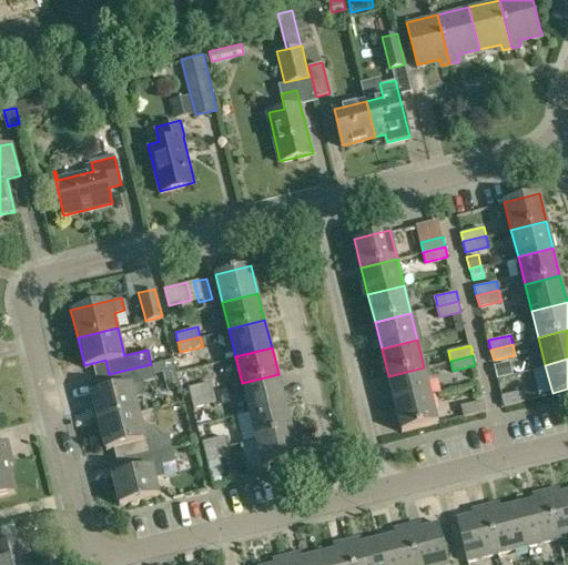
[(508,361),(495,364),(498,377),(511,374),(508,361)]
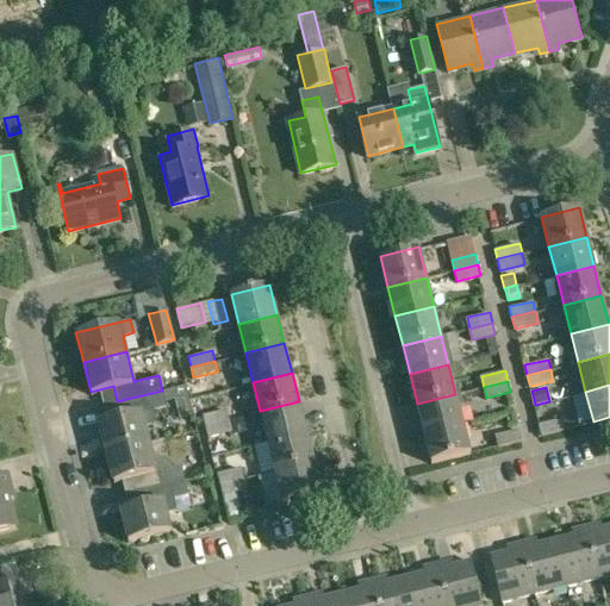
[(120,416),(98,422),(105,450),(149,439),(142,411),(166,404),(162,391),(117,401),(120,416)]
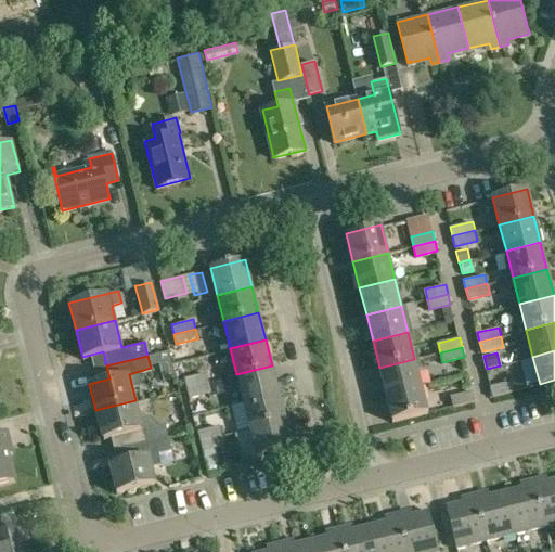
[(379,368),(386,394),(421,385),(414,359),(379,368)]
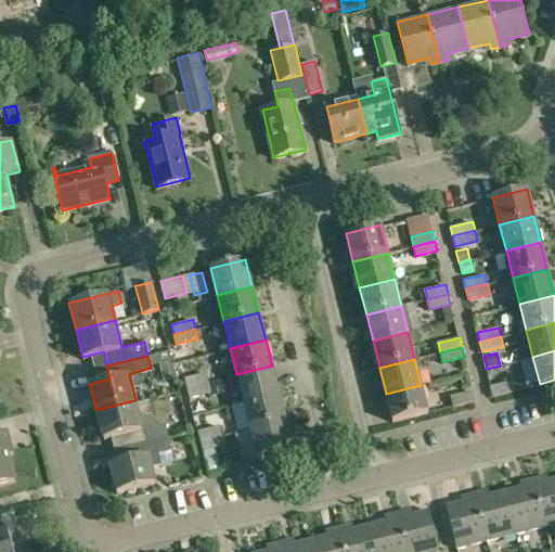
[(279,393),(272,366),(236,374),(243,401),(279,393)]
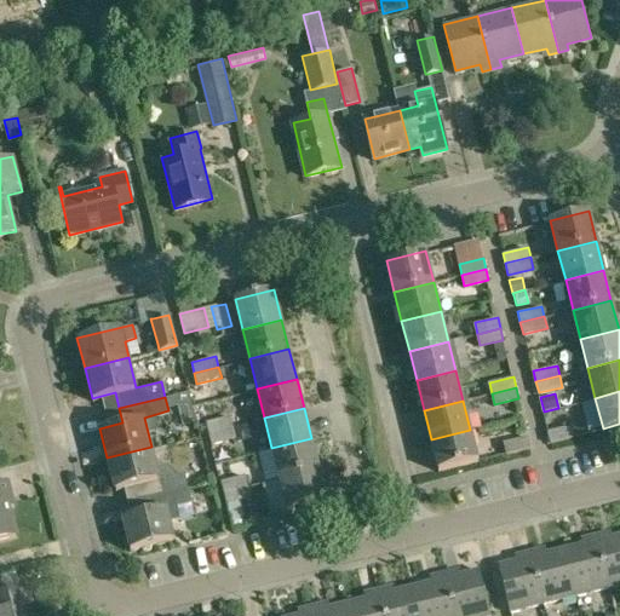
[(231,415),(207,421),(210,432),(234,426),(231,415)]
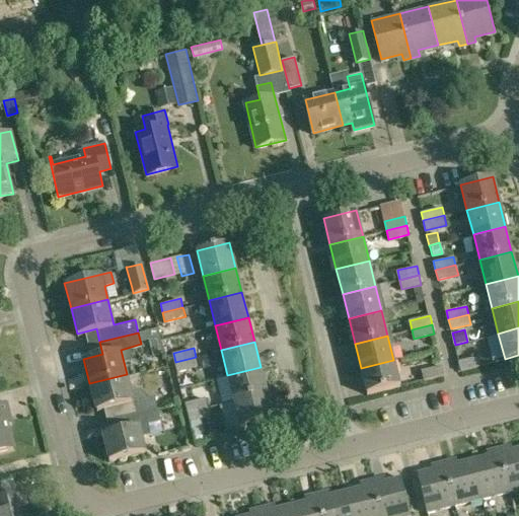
[(458,361),(460,370),(482,365),(478,355),(458,361)]
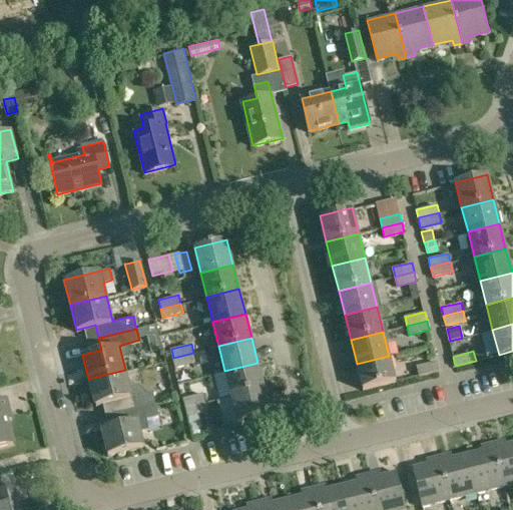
[(193,353),(173,358),(175,367),(195,362),(193,353)]
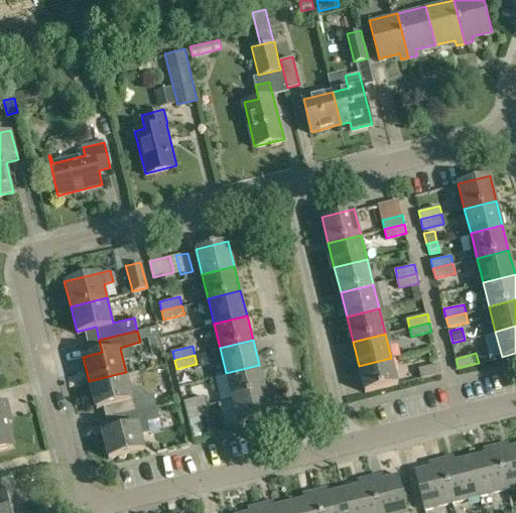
[(391,358),(359,366),(365,391),(397,383),(391,358)]
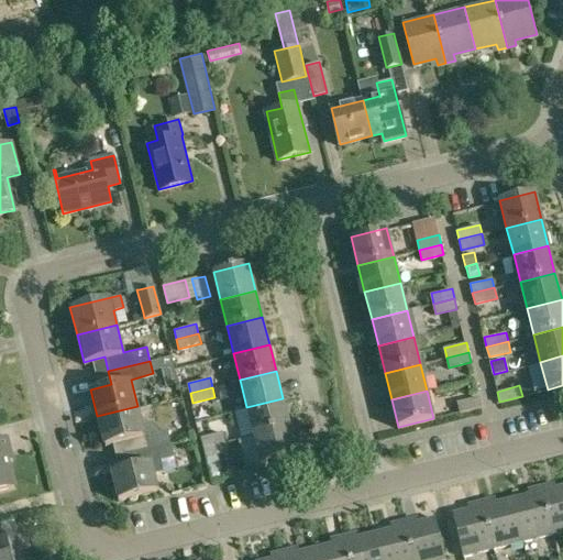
[(457,402),(459,412),(476,408),(482,406),(478,396),(457,402)]
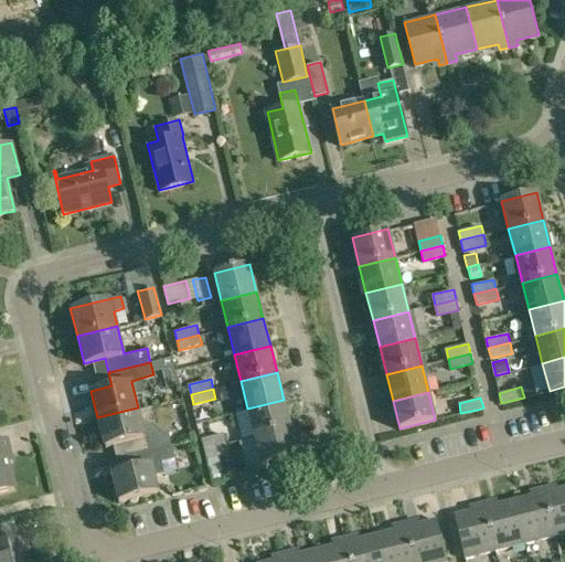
[(247,409),(254,436),(290,427),(284,400),(247,409)]
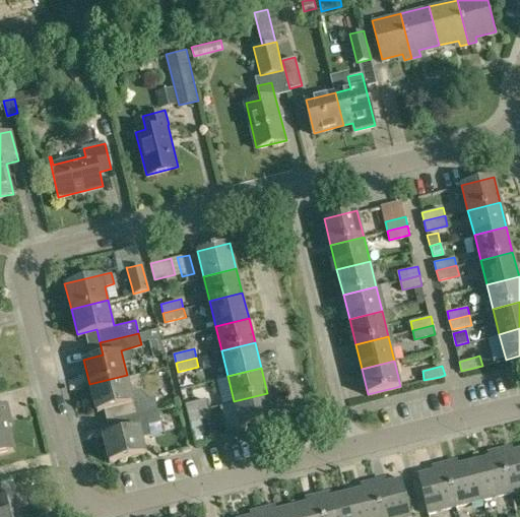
[(127,375),(89,384),(96,410),(115,405),(118,417),(157,407),(154,394),(146,396),(145,393),(141,390),(135,389),(131,390),(127,375)]
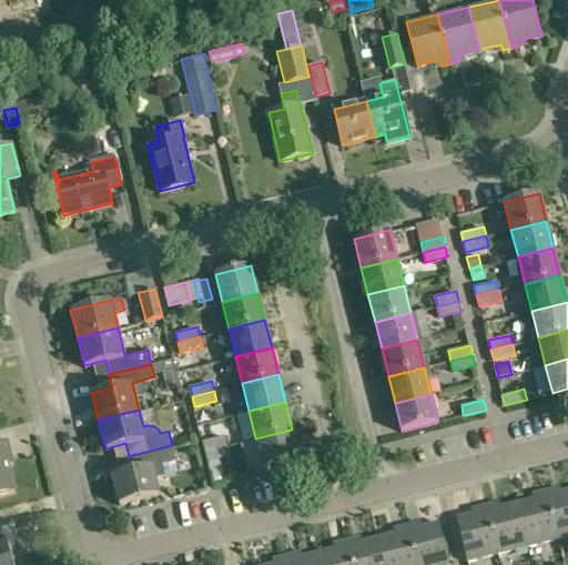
[(292,430),(255,439),(262,466),(298,457),(292,430)]
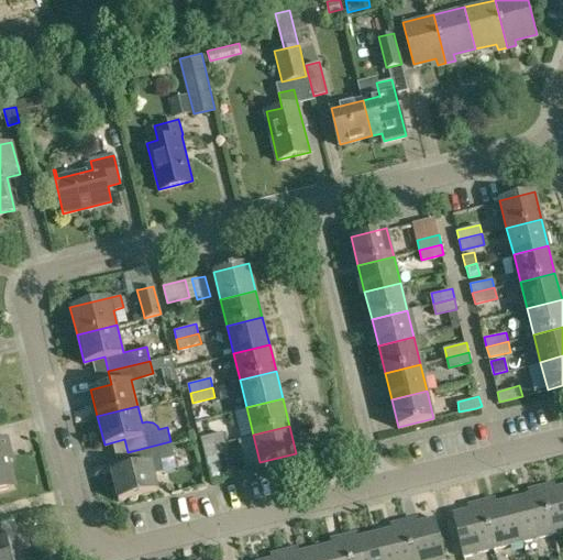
[(223,431),(201,437),(203,447),(225,441),(223,431)]
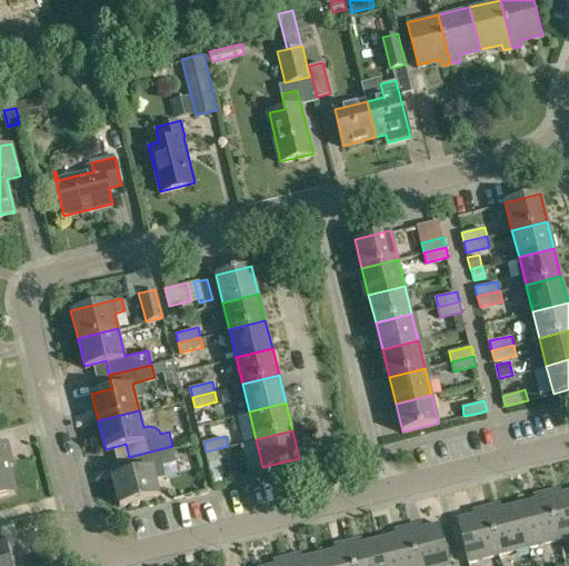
[(0,445),(0,495),(15,492),(8,465),(12,464),(7,444),(0,445)]
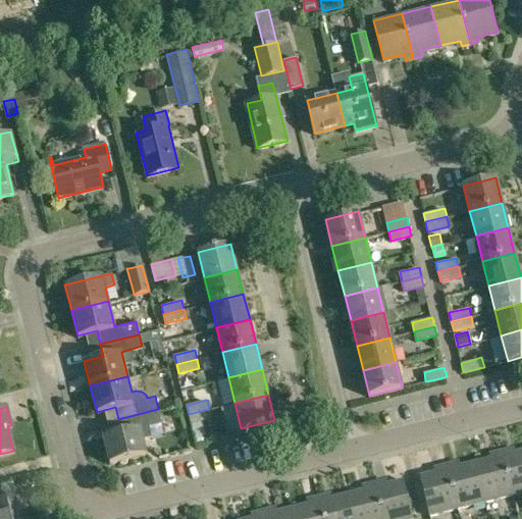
[(121,431),(103,435),(109,462),(147,453),(141,426),(161,421),(158,409),(118,419),(121,431)]
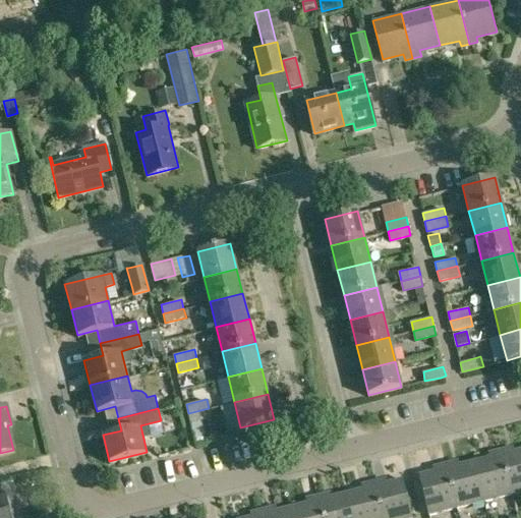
[(209,408),(188,413),(190,422),(206,419),(211,417),(209,408)]
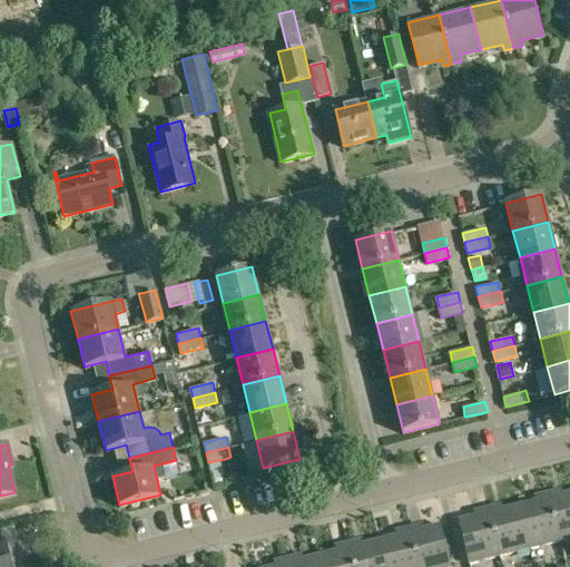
[(217,463),(224,487),(234,484),(227,460),(217,463)]
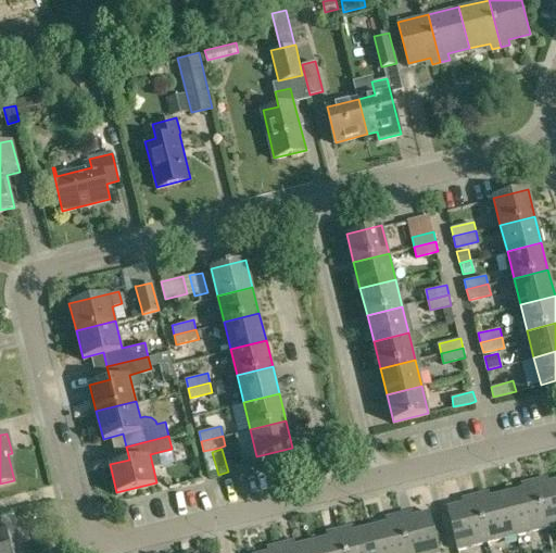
[(543,476),(534,478),(546,525),(555,522),(555,478),(544,481),(543,476)]
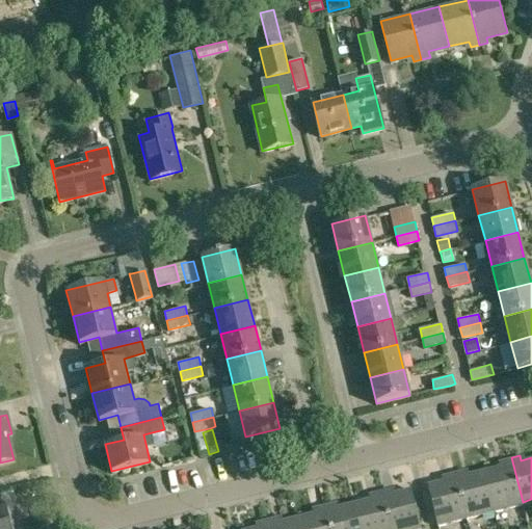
[(504,464),(484,469),(495,509),(523,502),(511,457),(503,459),(504,464)]
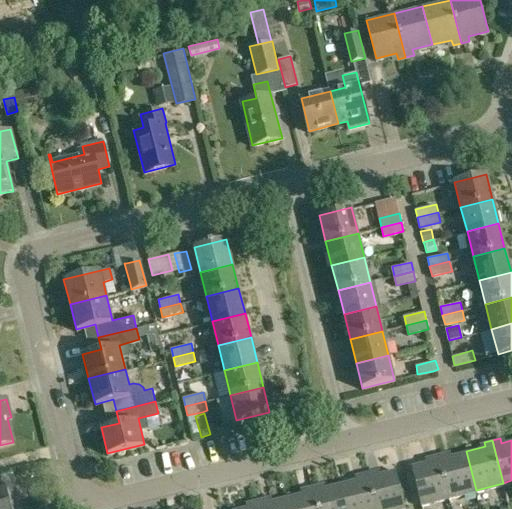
[(446,452),(438,454),(448,496),(476,490),(466,451),(446,456),(446,452)]
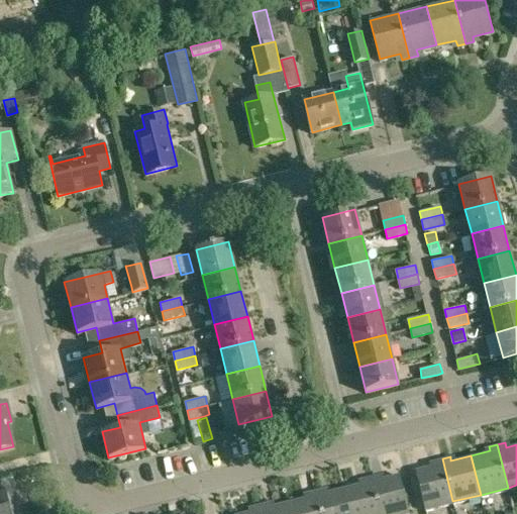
[(452,501),(442,458),(434,460),(435,465),(415,470),(425,508),(452,501)]
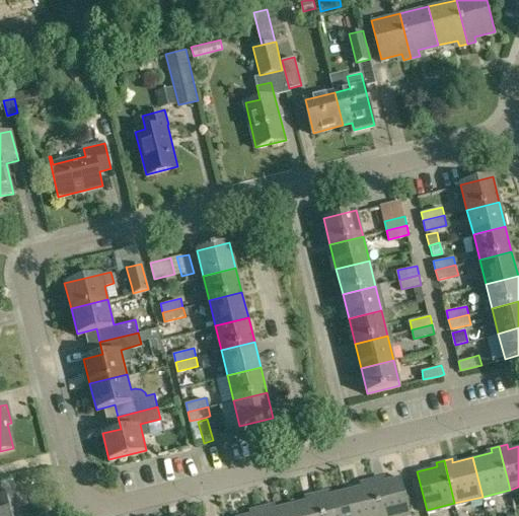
[(380,476),(372,478),(381,515),(404,515),(411,515),(401,475),(381,481),(380,476)]
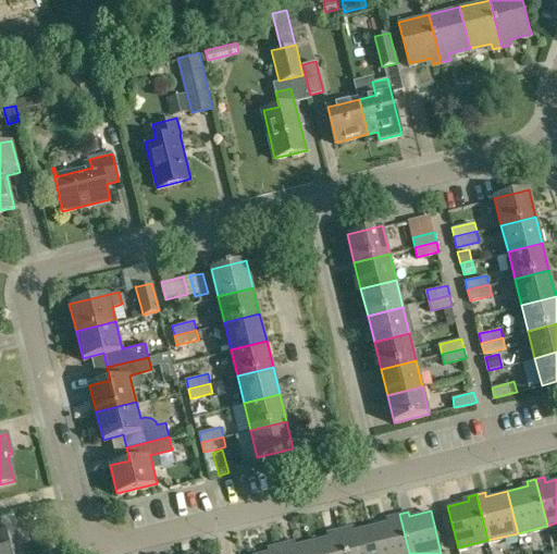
[(393,520),(371,526),(378,553),(409,553),(399,514),(392,516),(393,520)]
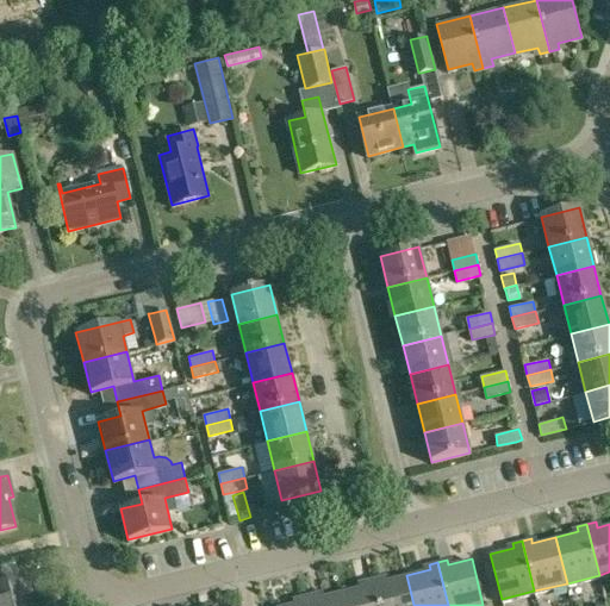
[(0,570),(0,605),(29,605),(23,579),(4,583),(0,570)]
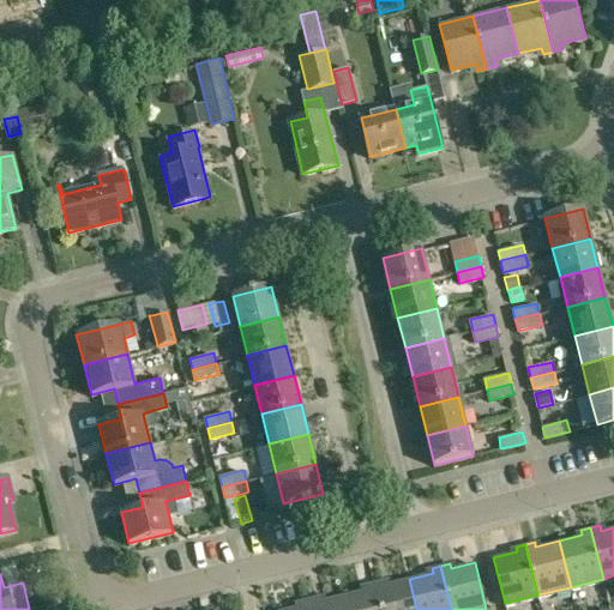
[(385,579),(375,581),(381,609),(416,609),(409,579),(386,585),(385,579)]
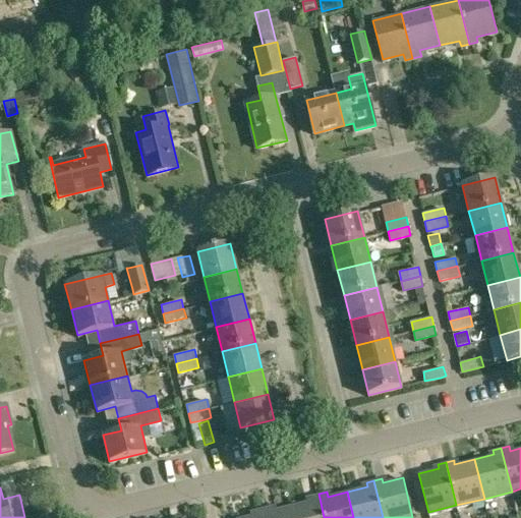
[(311,501),(292,506),(295,517),(324,517),(319,494),(310,496),(311,501)]
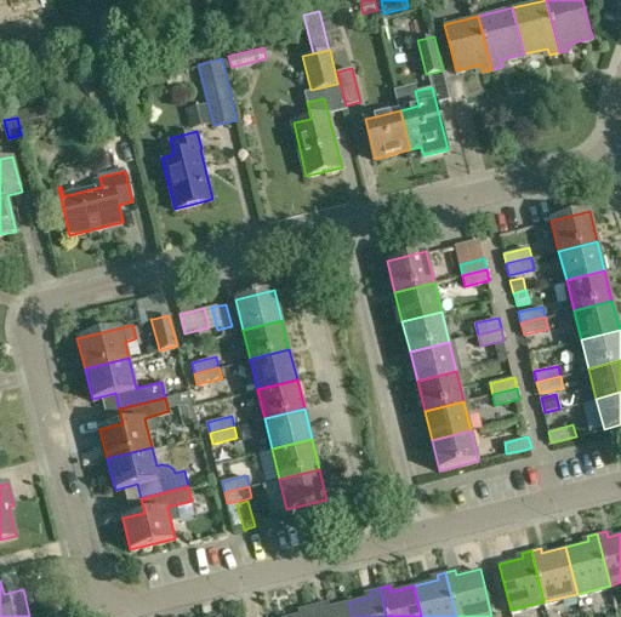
[(323,603),(314,605),(317,616),(352,616),(348,603),(325,609),(323,603)]
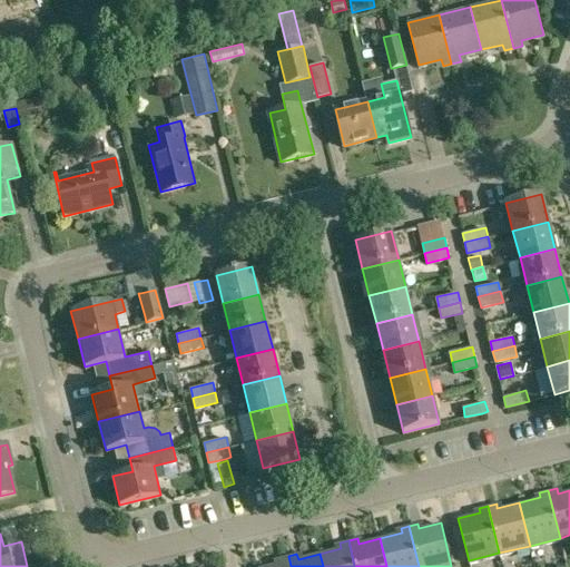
[(291,566),(288,556),(278,558),(281,564),(265,566),(291,566)]
